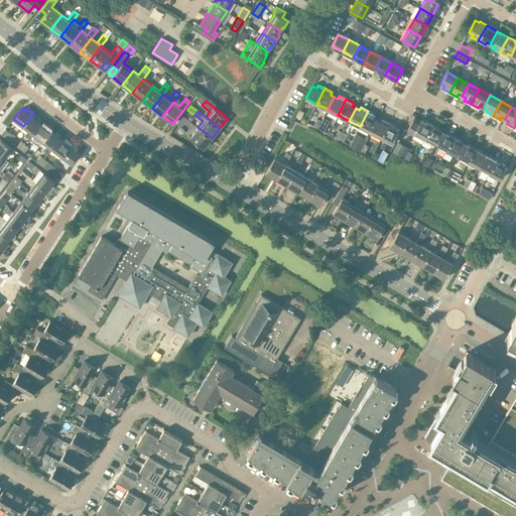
[(360,126),(370,132),(377,119),(373,117),(375,114),(368,111),(360,126)]
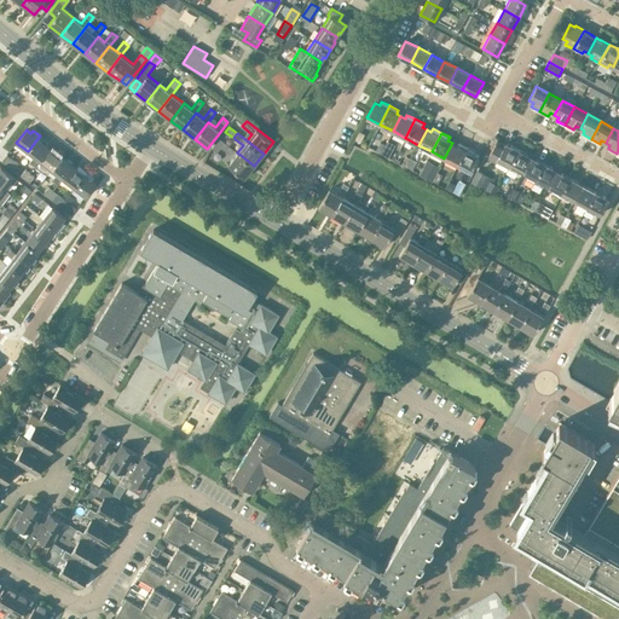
[(35,167),(50,148),(46,144),(47,142),(40,136),(28,151),(34,156),(29,162),(35,167)]
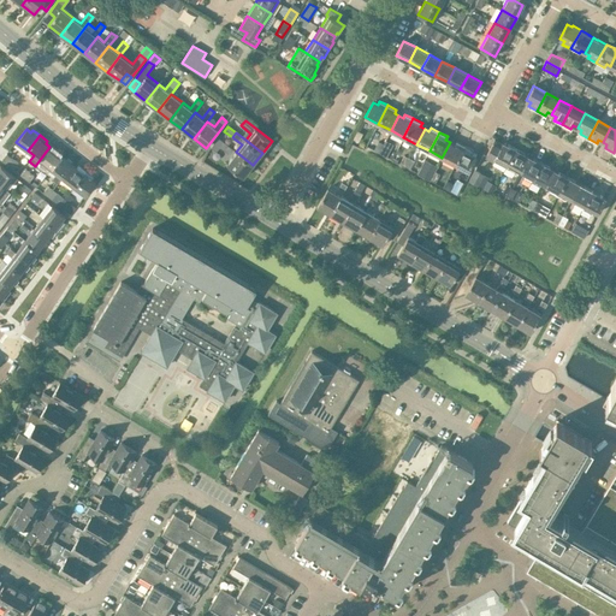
[(214,143),(229,154),(232,149),(218,137),(214,143)]
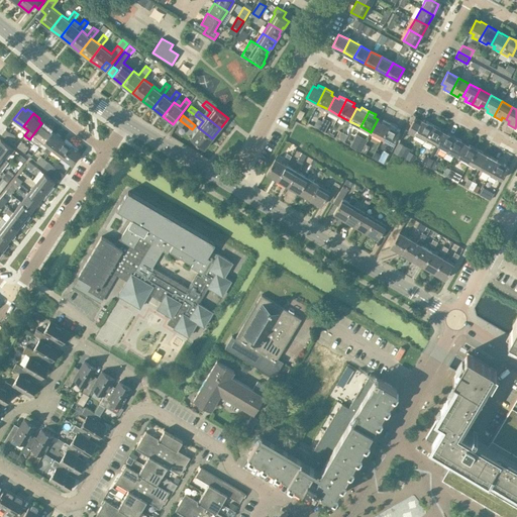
[(408,131),(425,140),(433,125),(426,121),(422,119),(421,120),(415,117),(408,131)]
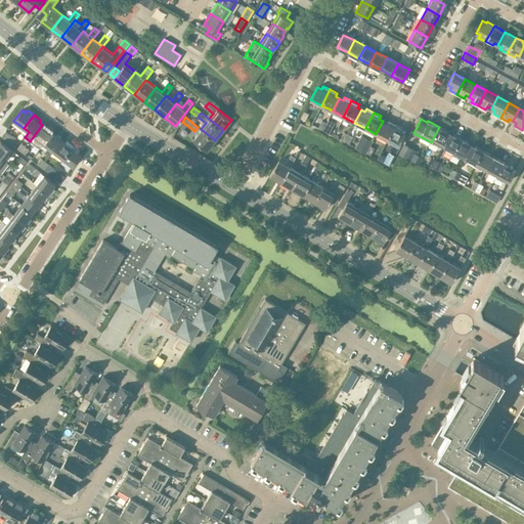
[(376,134),(387,139),(395,124),(388,120),(387,123),(383,121),(376,134)]
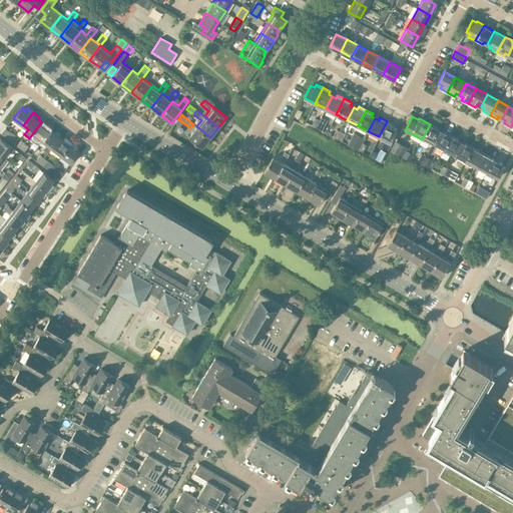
[(379,136),(390,142),(397,130),(393,128),(394,125),(387,121),(379,136)]
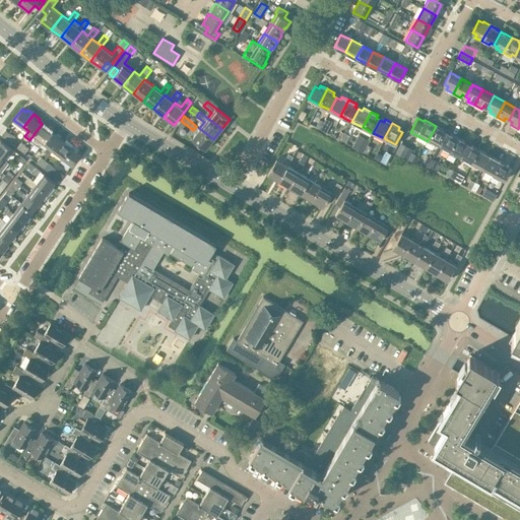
[(43,142),(52,131),(42,124),(29,140),(34,143),(38,138),(43,142)]
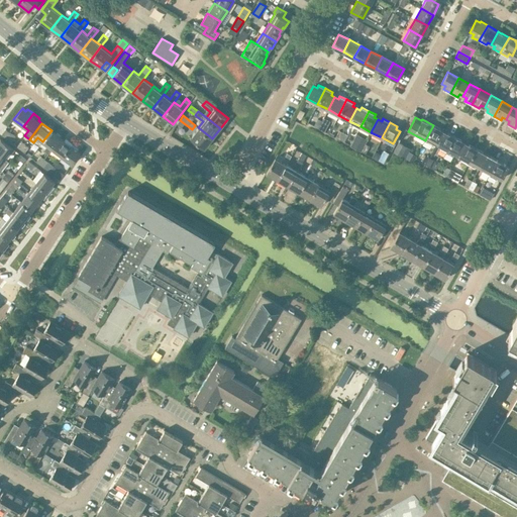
[(433,141),(437,143),(443,131),(440,129),(440,128),(433,125),(425,140),(432,144),(433,141)]
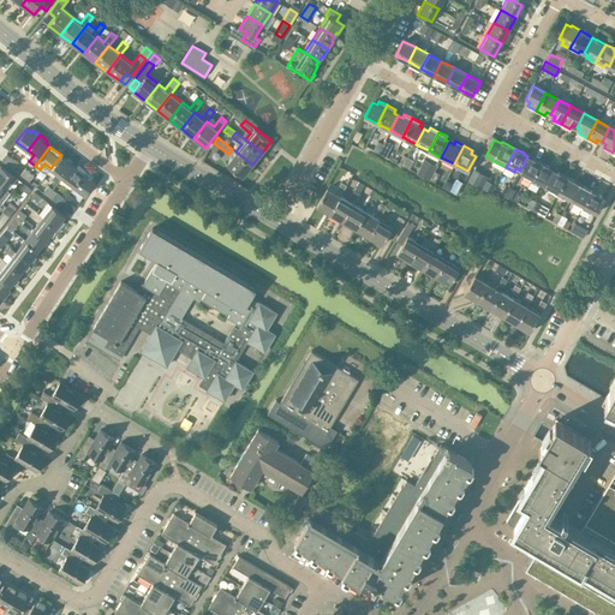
[(226,163),(243,177),(252,165),(236,151),(226,163)]
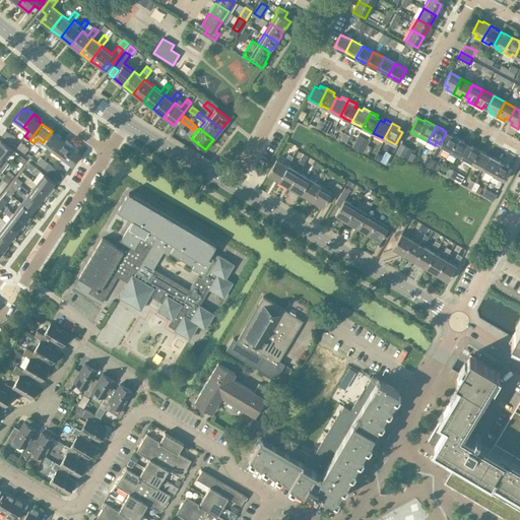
[(1,135),(11,143),(15,137),(5,130),(1,135)]
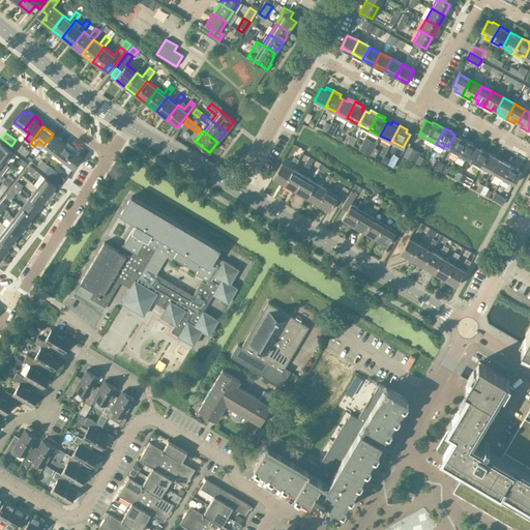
[(50,157),(54,152),(62,142),(53,134),(43,145),(50,149),(46,154),(50,157)]
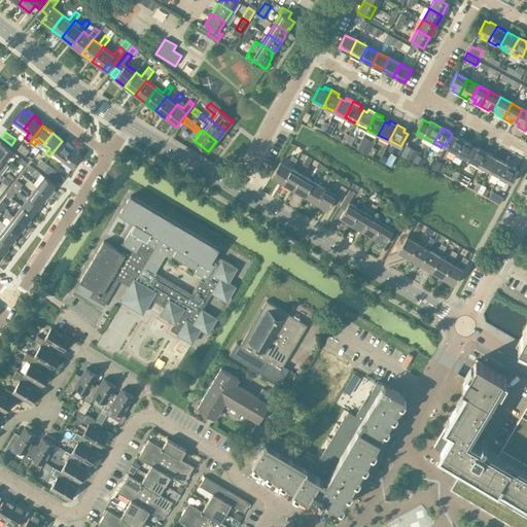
[(448,151),(455,154),(463,139),(456,135),(456,136),(452,134),(446,146),(449,148),(448,151)]
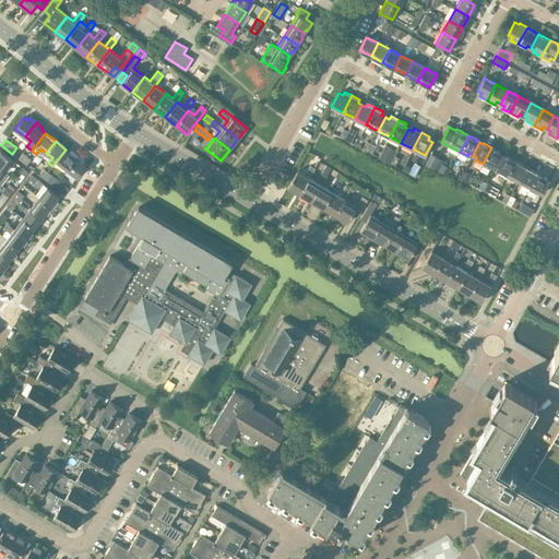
[(491,166),(496,168),(502,154),(499,152),(491,147),(483,164),(490,168),(491,166)]
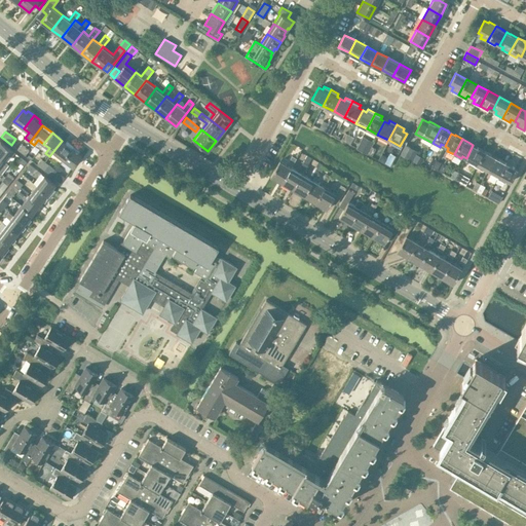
[(53,151),(63,159),(73,146),(67,141),(65,143),(62,141),(53,151)]
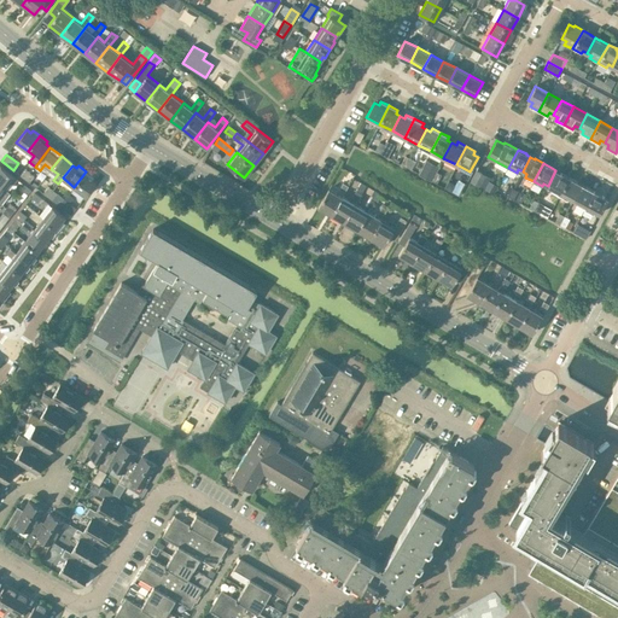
[(424,165),(419,174),(431,180),(436,172),(431,169),(430,168),(424,165)]
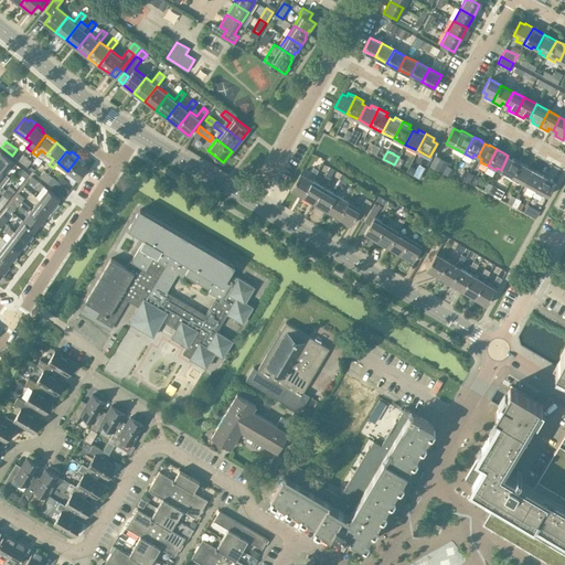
[(0,152),(0,168),(4,172),(9,166),(12,168),(16,163),(0,152)]
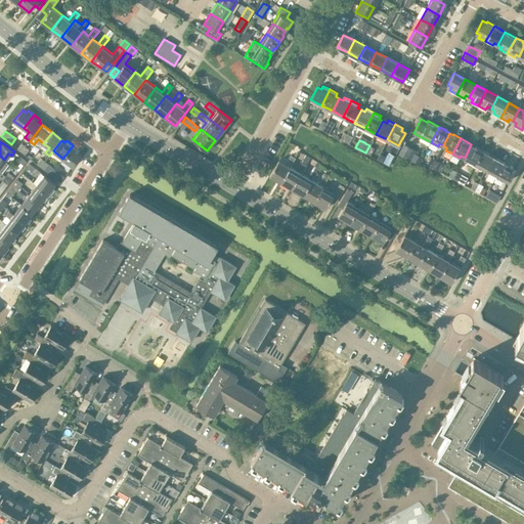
[(399,154),(406,158),(411,148),(404,144),(399,154)]
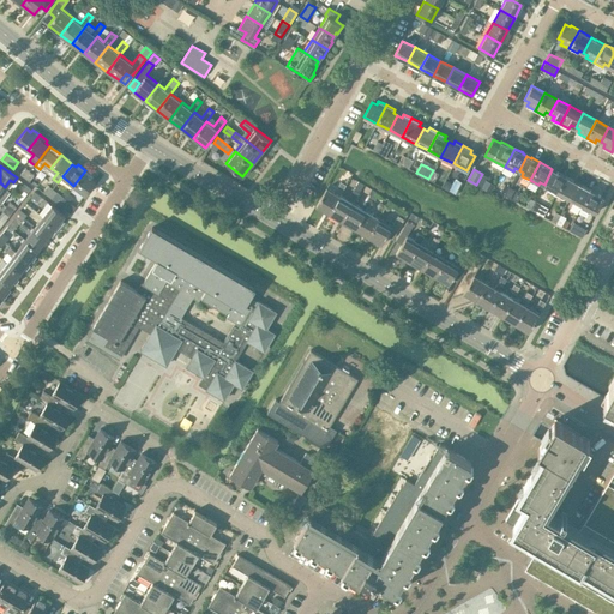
[(547,190),(555,194),(565,176),(557,172),(552,169),(545,185),(548,187),(547,190)]
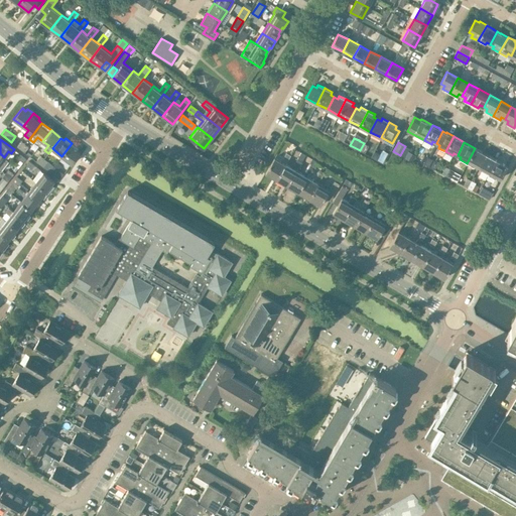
[(61,156),(72,163),(80,153),(77,150),(78,148),(72,143),(61,156)]
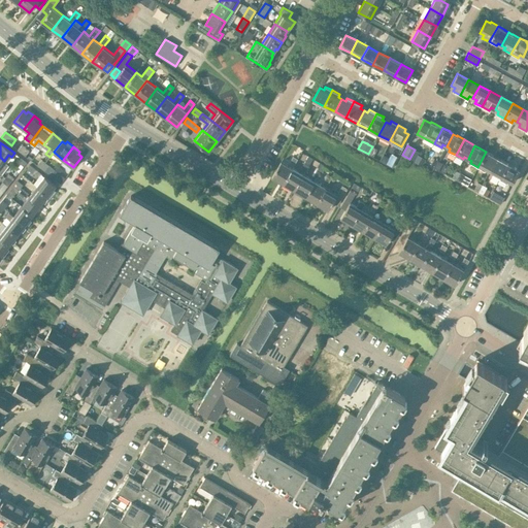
[(486,168),(490,170),(497,158),(493,156),(493,155),(486,152),(477,167),(485,171),(486,168)]
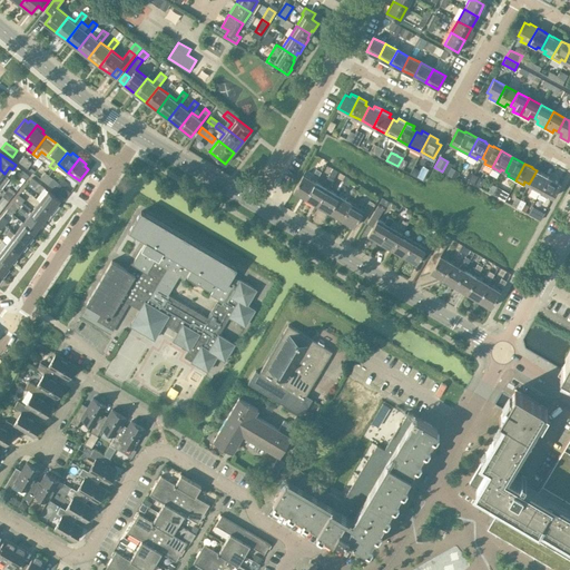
[(325,182),(330,184),(337,172),(333,168),(325,182)]
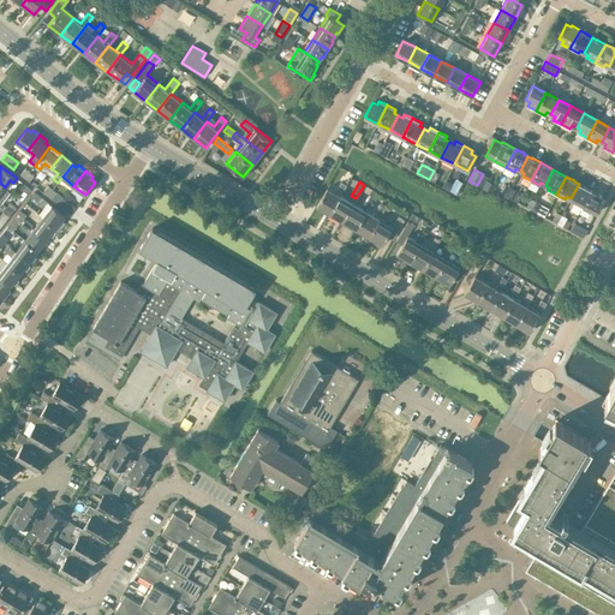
[(0,202),(1,203),(10,191),(5,187),(0,183),(0,202)]
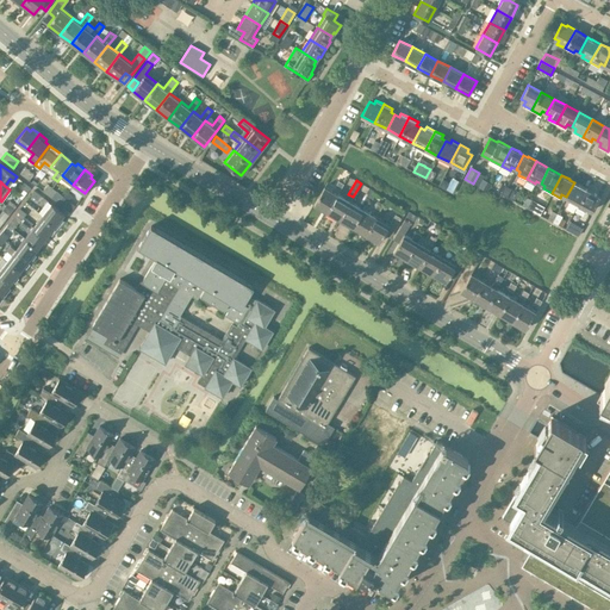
[(20,187),(27,192),(31,187),(24,182),(20,187)]
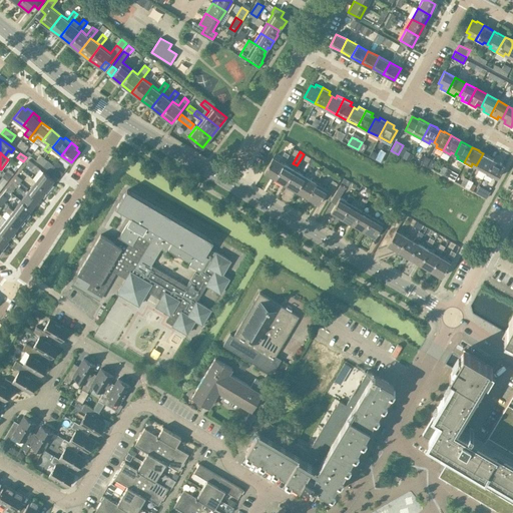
[(478,170),(485,173),(493,158),(487,154),(486,155),(483,153),(476,165),(479,167),(478,170)]
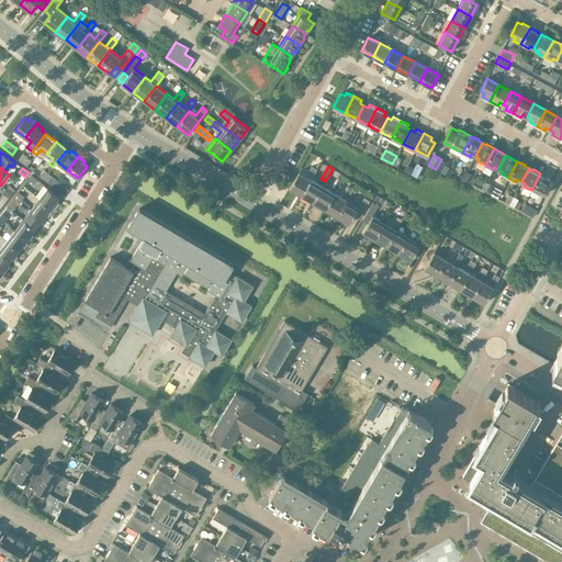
[(289,188),(301,195),(311,178),(299,171),(289,188)]
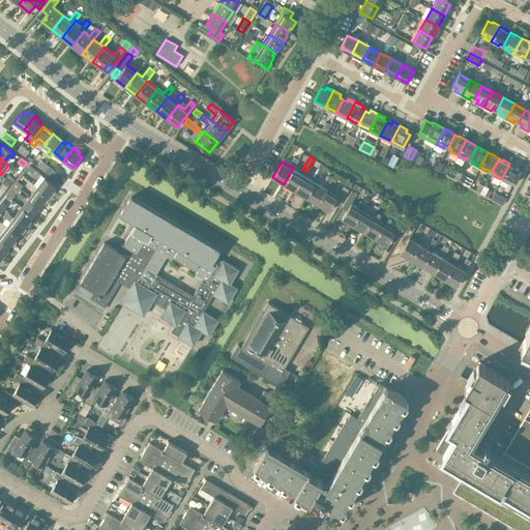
[(314,175),(318,178),(325,166),(321,163),(314,175)]
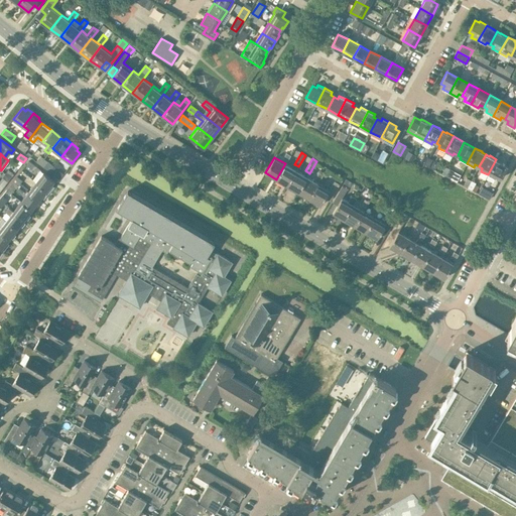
[(40,164),(49,171),(53,166),(44,159),(40,164)]
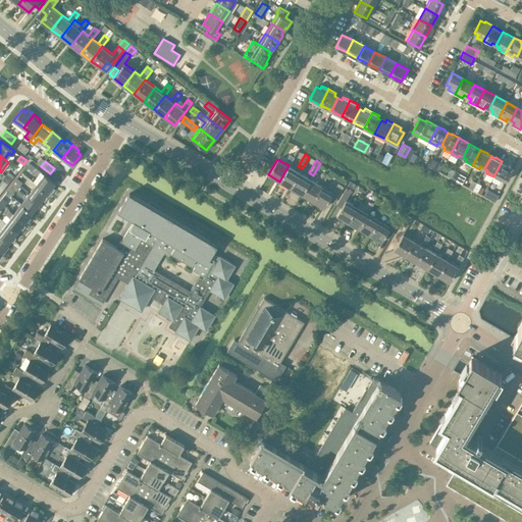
[(493,176),(501,180),(502,178),(506,180),(513,168),(509,165),(502,161),(493,176)]
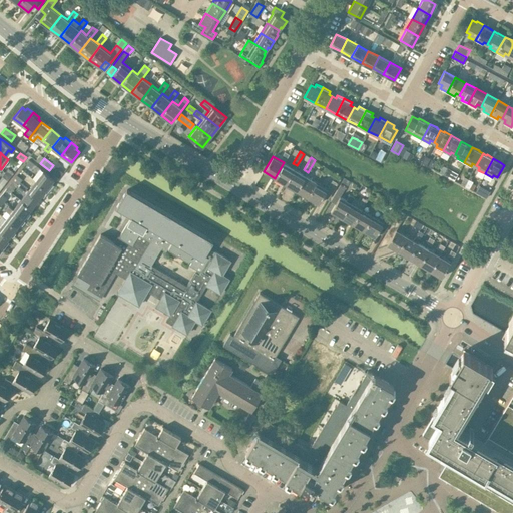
[(49,170),(59,178),(63,173),(57,168),(61,164),(56,161),(53,165),(49,170)]
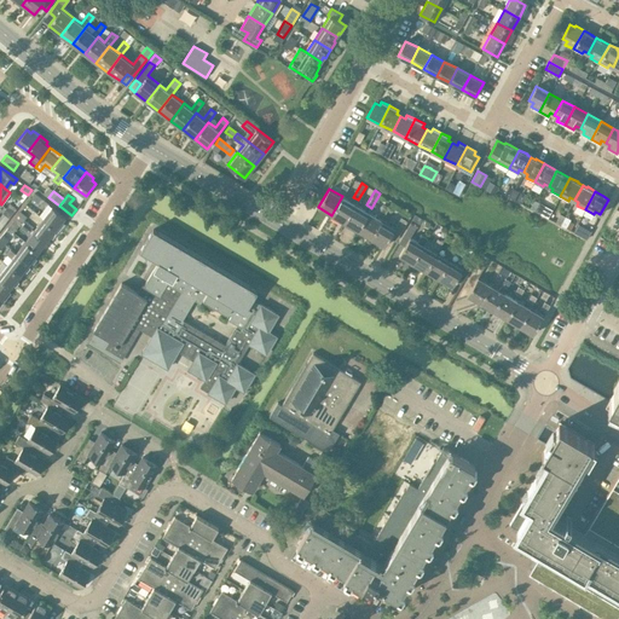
[(331,215),(345,223),(356,204),(342,196),(331,215)]
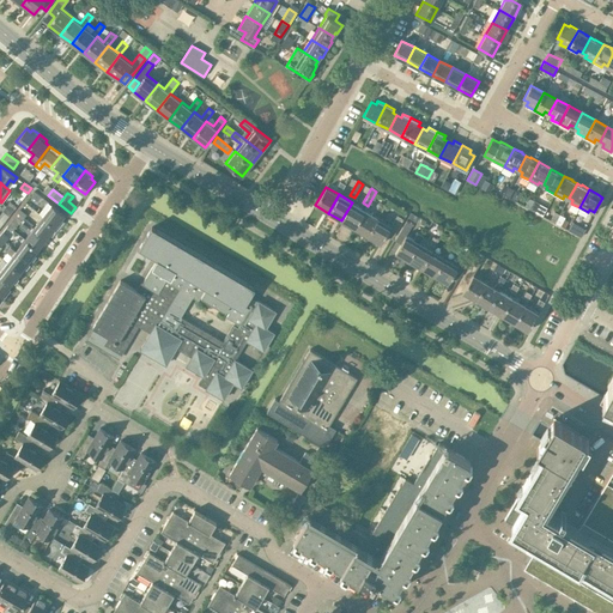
[(341,220),(354,229),(365,210),(352,202),(341,220)]
